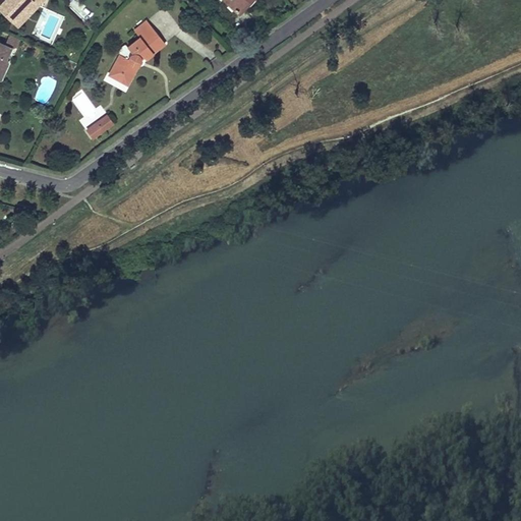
[(4,0),(0,5),(0,8),(12,21),(23,9),(29,14),(43,0),(4,0)]
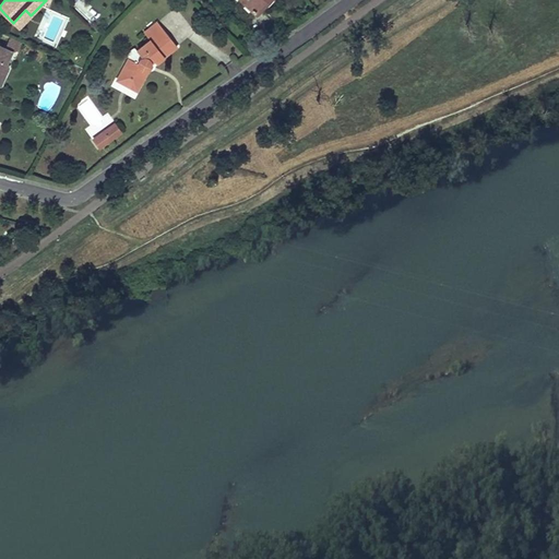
[(242,0),(257,13),(264,4),(263,3),(265,0),(242,0)]
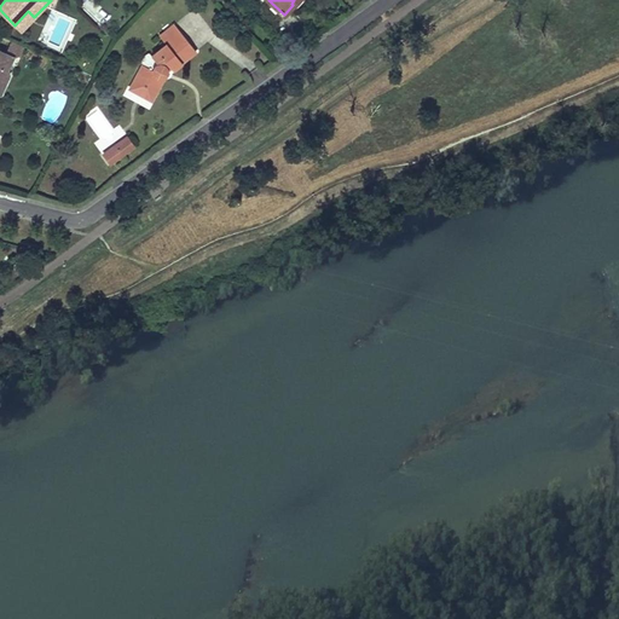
[(28,11),(15,25),(22,32),(34,17),(28,11)]
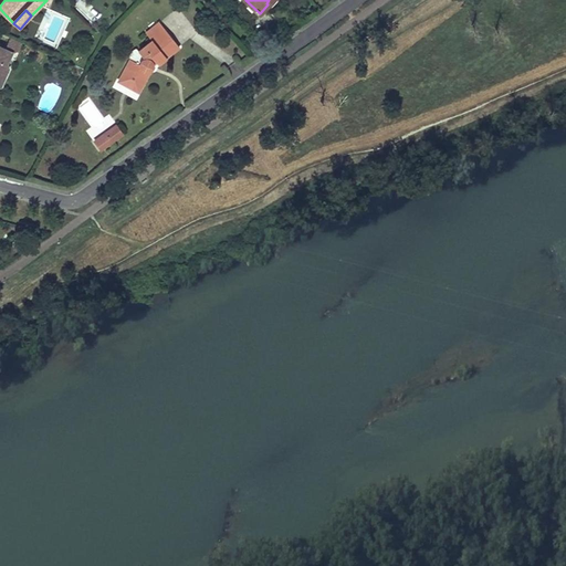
[(122,65),(114,93),(135,100),(144,72),(146,71),(147,72),(178,49),(159,24),(146,34),(152,42),(137,53),(142,60),(138,60),(135,62),(134,64),(129,69),(122,65)]
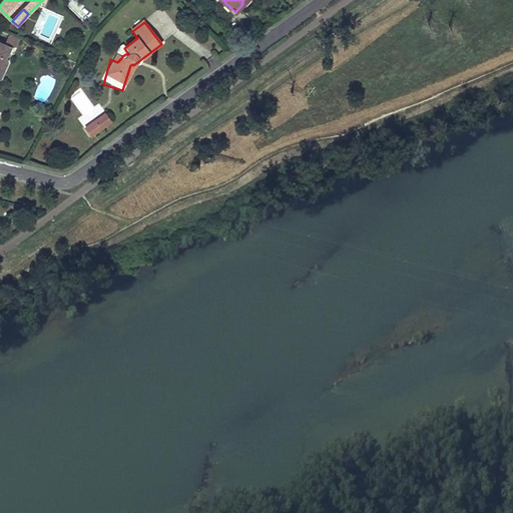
[(0,68),(3,70),(8,60),(7,57),(10,49),(17,46),(20,39),(10,35),(5,44),(1,46),(0,44),(0,68)]
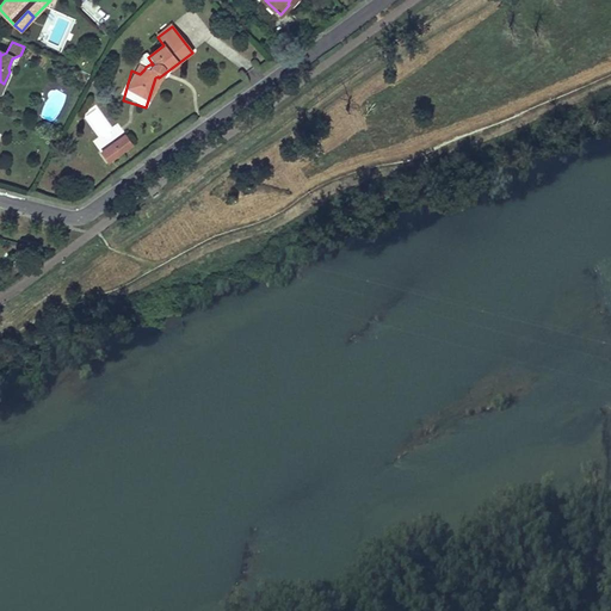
[(125,135),(100,153),(106,161),(133,144),(125,135)]
